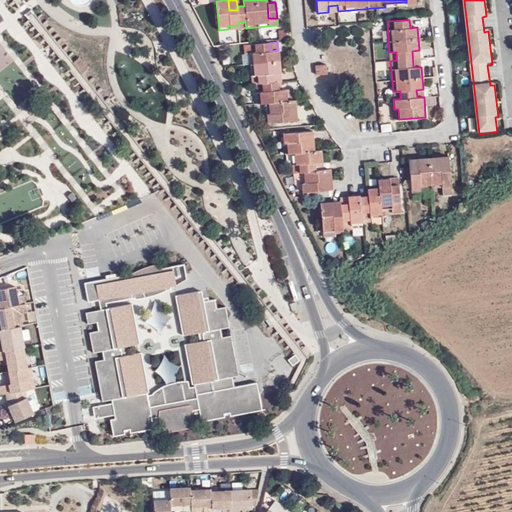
[(265,103),(267,123),(286,121),(285,114),(295,114),(292,89),(279,91),(278,82),(272,82),(272,74),(280,74),(278,50),(270,51),(269,43),(248,45),(251,84),(255,84),(261,84),(262,92),(256,92),(257,104),(265,103)]
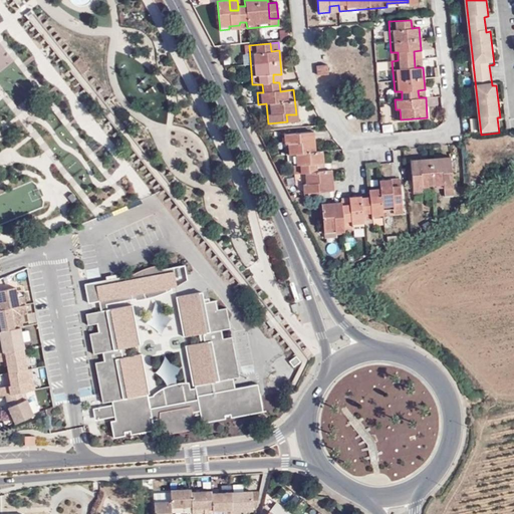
[(423,67),(421,50),(414,51),(415,67),(423,67)]
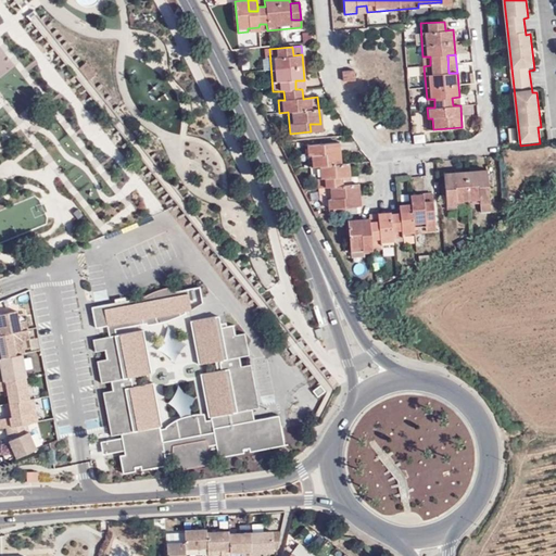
[(88,60),(79,65),(88,79),(97,75),(88,60)]
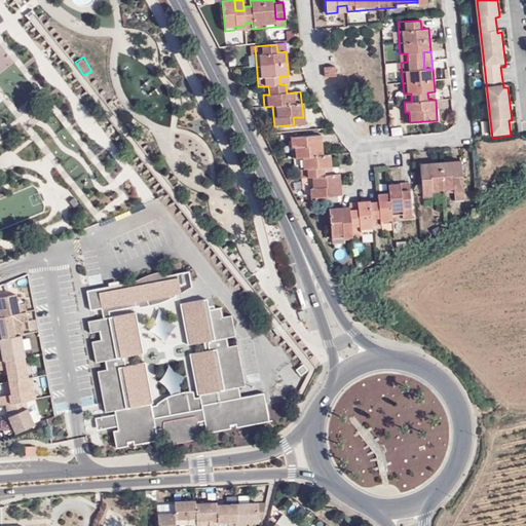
[(334,67),(324,68),(325,77),(334,76),(334,67)]
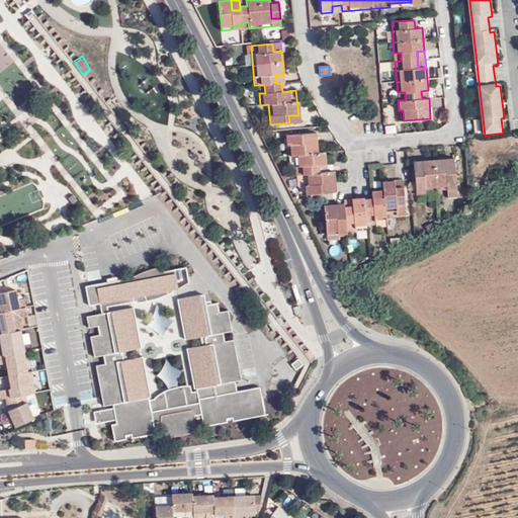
[(281,83),(284,83),(283,75),(275,75),(275,83),(281,83)]
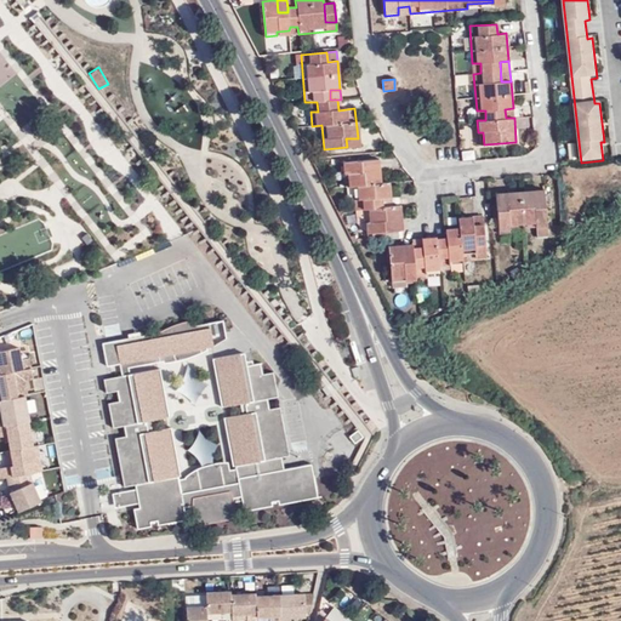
[(389,232),(388,221),(400,220),(399,206),(391,206),(388,183),(381,183),(379,160),(347,163),(347,174),(343,174),(346,187),(353,186),(355,210),(364,209),(368,233),(389,232)]
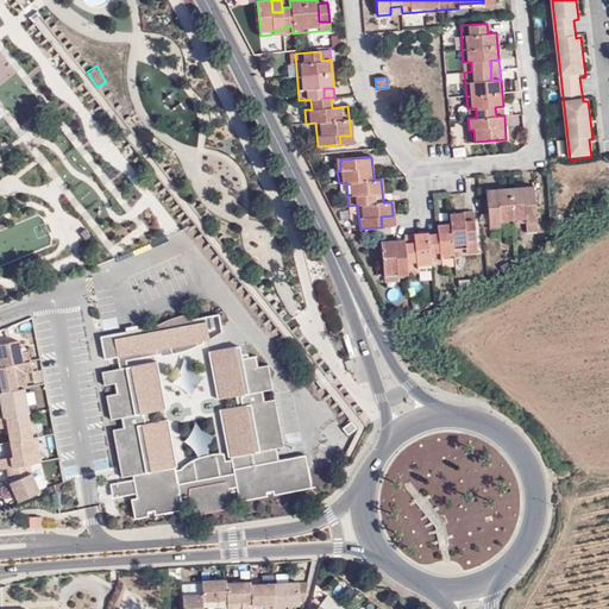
[(534,199),(533,186),(523,187),(525,200),(534,199)]
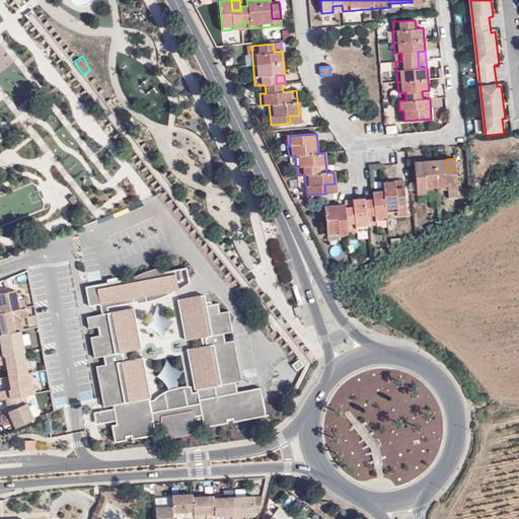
[(425,172),(416,172),(417,189),(426,188),(427,192),(448,190),(448,187),(457,186),(455,169),(447,170),(446,159),(424,161),(425,172)]
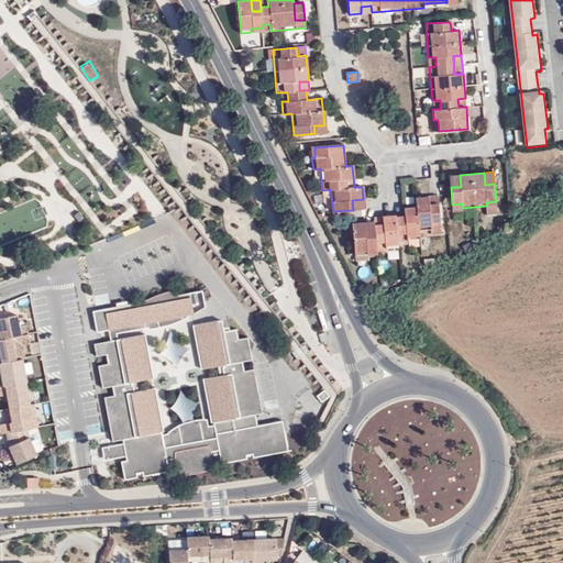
[(460,175),(450,175),(451,187),(461,187),(460,175)]
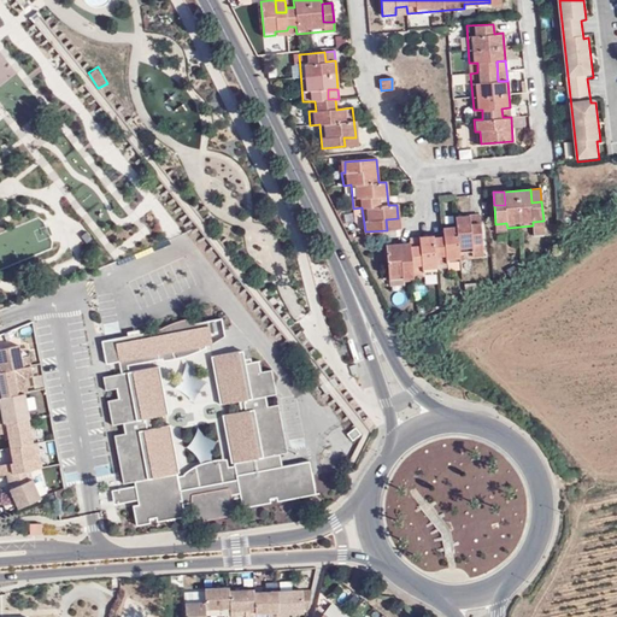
[(411,248),(410,242),(400,244),(386,245),(389,281),(413,278),(413,274),(436,271),(435,269),(460,266),(459,258),(483,256),(480,223),(470,223),(469,216),(457,217),(457,227),(444,228),(444,233),(444,238),(433,239),(433,236),(419,236),(419,247),(411,248)]
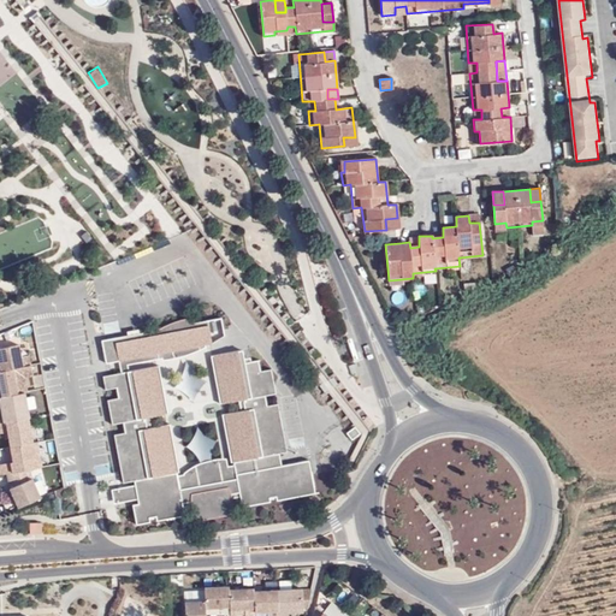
[(386,230),(398,227),(397,218),(385,219),(386,230)]
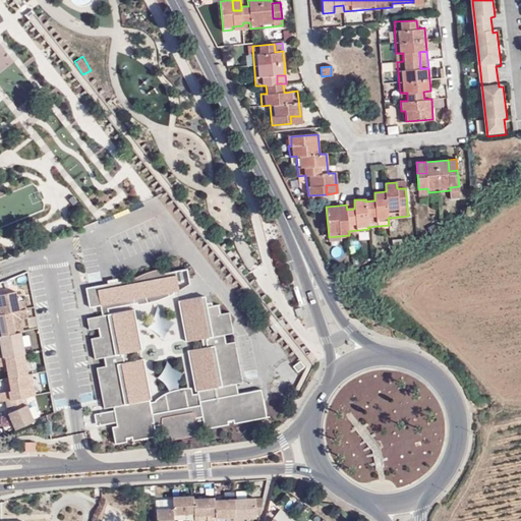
[(354,199),(346,200),(346,205),(347,210),(354,209),(354,199)]
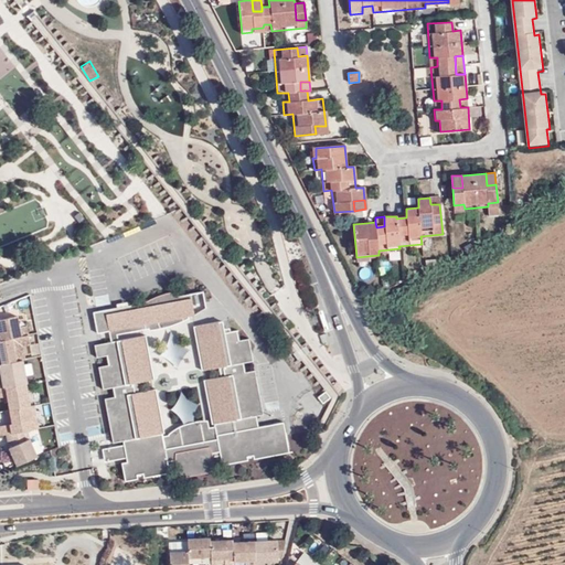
[(470,243),(464,247),(466,252),(473,247),(470,243)]
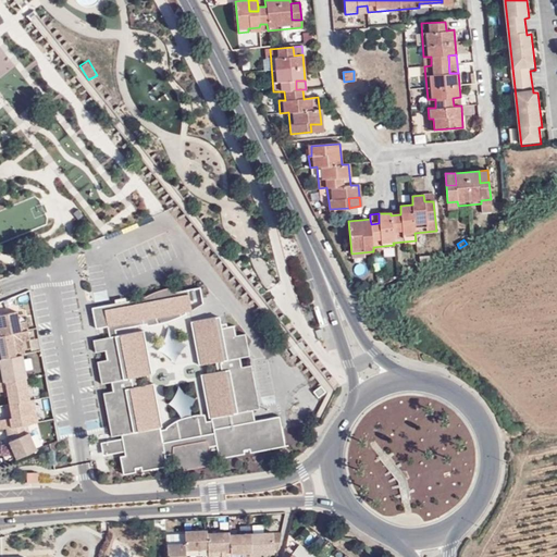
[(141,296),(93,305),(96,326),(108,324),(111,335),(94,337),(114,438),(102,441),(103,454),(121,454),(125,473),(165,466),(164,456),(174,455),(178,471),(211,463),(209,448),(217,447),(222,457),(286,445),(282,413),(256,419),(252,408),(259,407),(246,332),(236,332),(234,323),(222,325),(220,312),(193,319),(190,310),(202,301),(200,285),(177,289),(176,283),(141,296)]
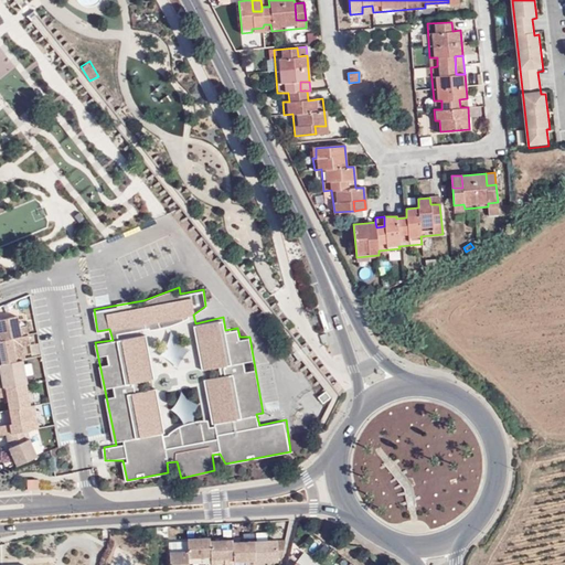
[(28,339),(24,320),(16,321),(19,340),(28,339)]
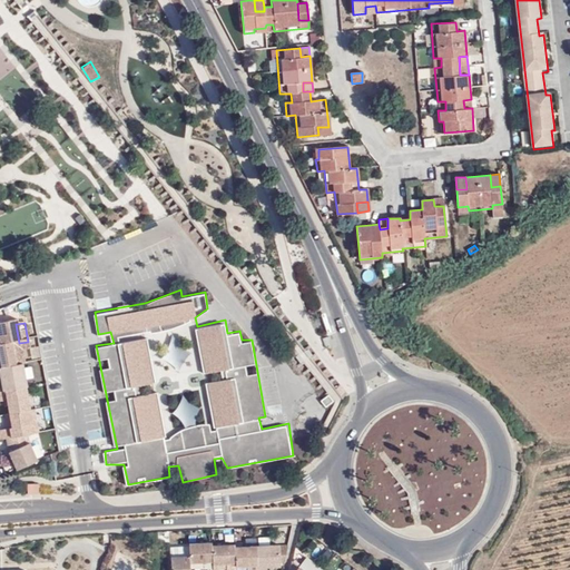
[(19,343),(16,324),(0,326),(0,346),(11,344),(19,343)]
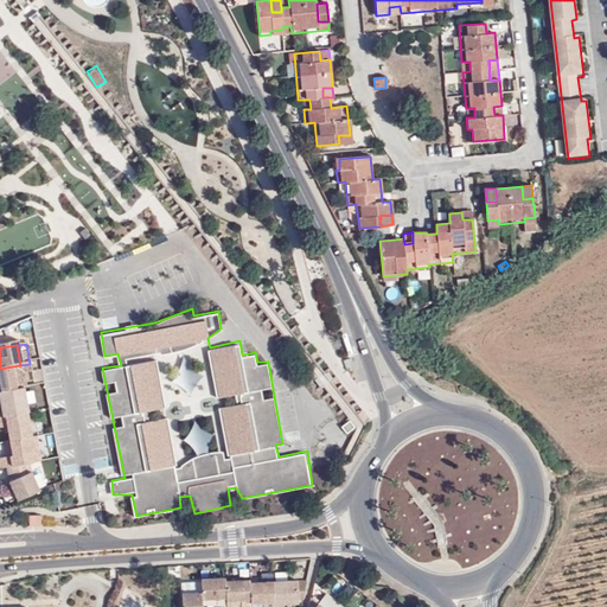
[(32,374),(30,364),(20,365),(12,366),(0,369),(0,394),(17,391),(13,376),(20,375),(32,374)]
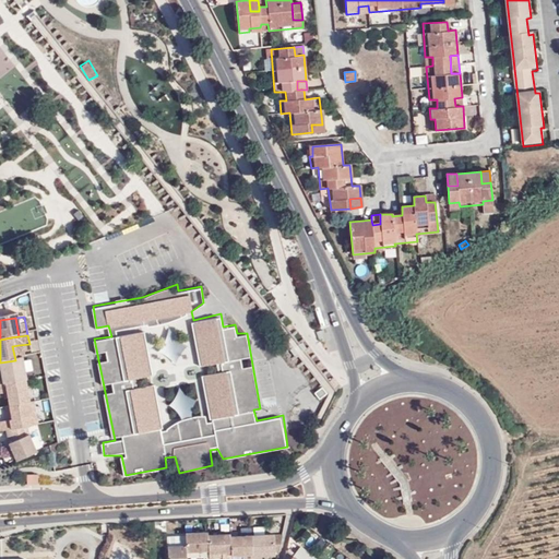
[(25,382),(21,359),(15,360),(0,363),(0,369),(0,371),(0,370),(0,387),(19,383),(23,382),(25,382)]
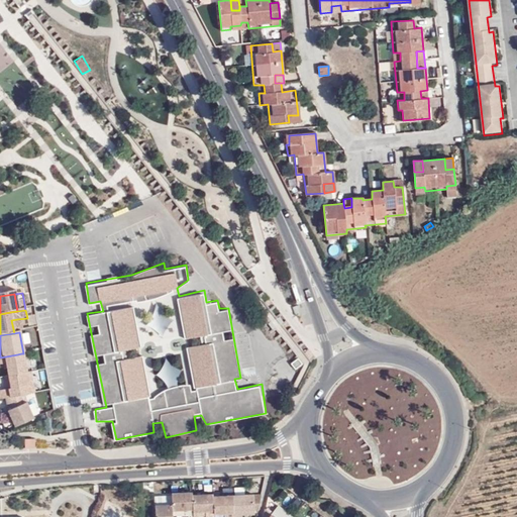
[(17,354),(0,357),(0,366),(2,366),(6,366),(7,372),(8,378),(25,375),(23,362),(19,363),(17,354)]
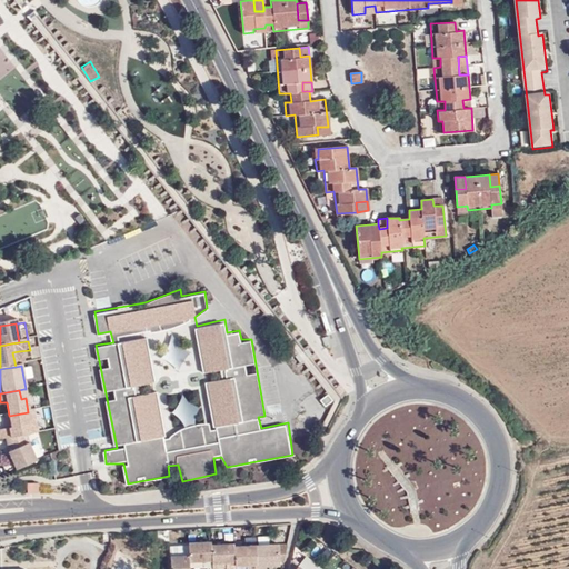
[(323,409),(331,403),(326,396),(318,402),(323,409)]
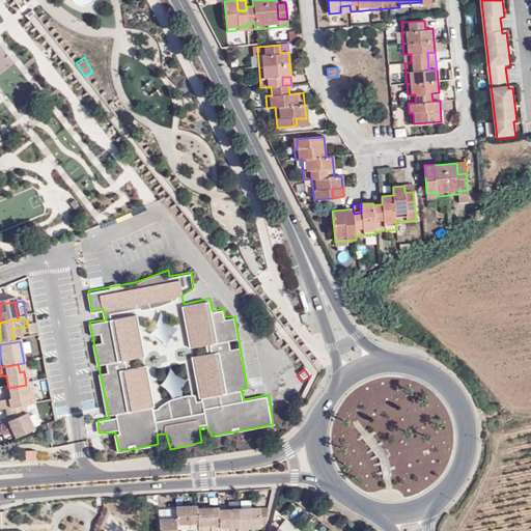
[(270,376),(255,378),(256,386),(271,385),(270,376)]
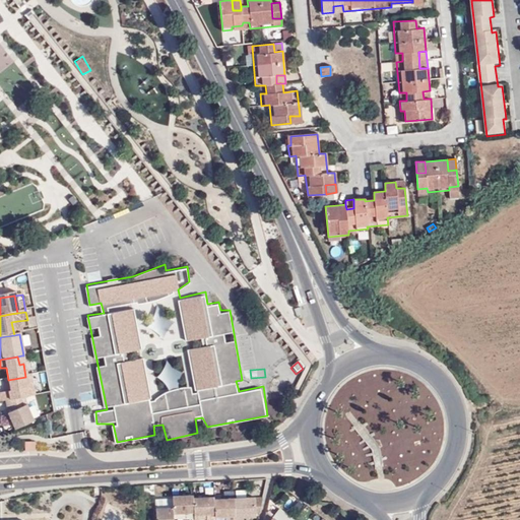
[(6,394),(0,394),(0,402),(5,402),(24,399),(29,397),(26,377),(25,377),(8,380),(10,393),(6,394)]
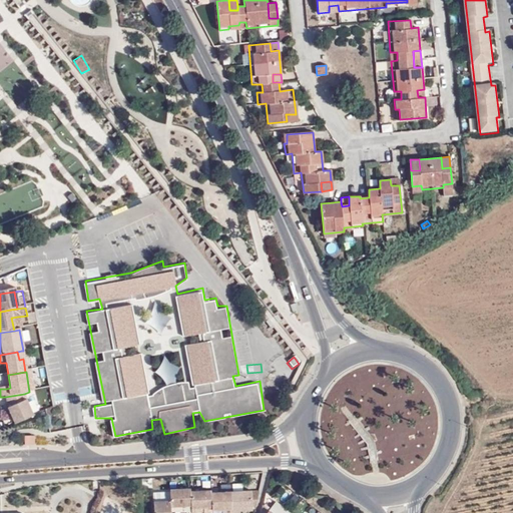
[(5,397),(7,407),(13,425),(31,417),(25,402),(24,394),(5,397)]
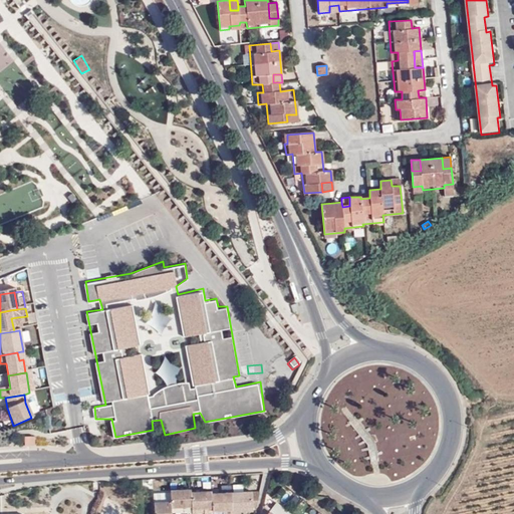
[(24,449),(34,449),(34,440),(24,440),(24,449)]
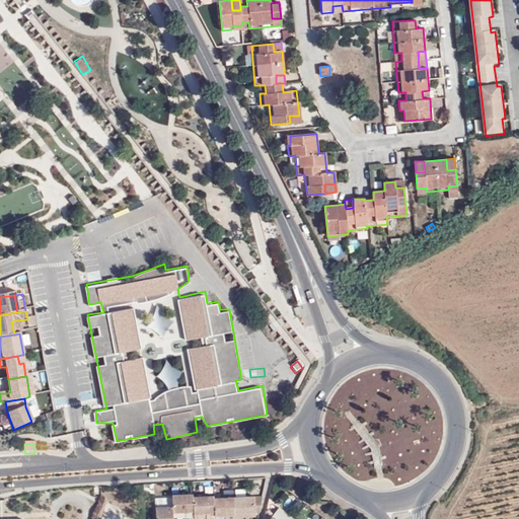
[(255,513),(254,492),(235,493),(235,496),(236,518),(243,518),(243,514),(255,513)]
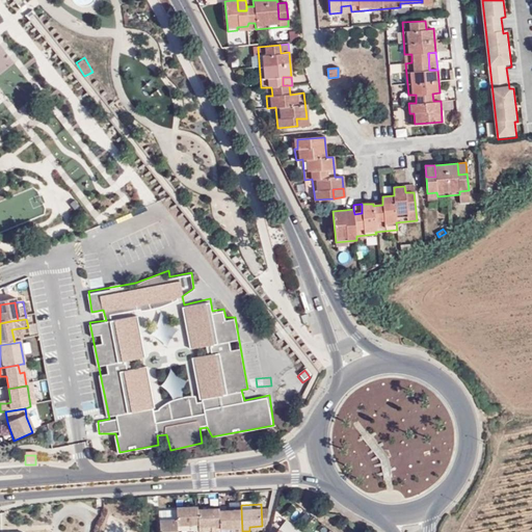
[(262,526),(266,526),(271,504),(261,504),(262,526)]
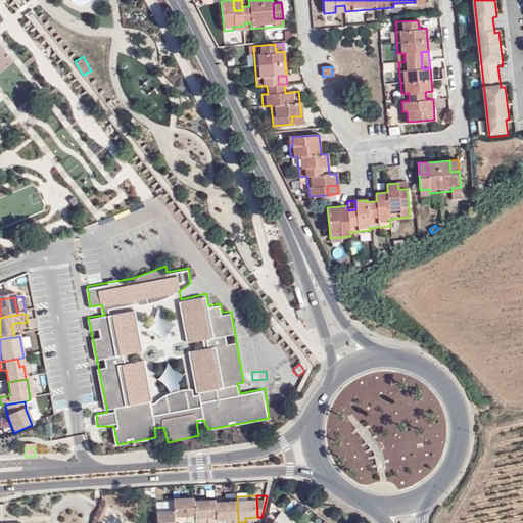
[(196,501),(196,496),(175,496),(175,507),(176,516),(197,516),(196,501)]
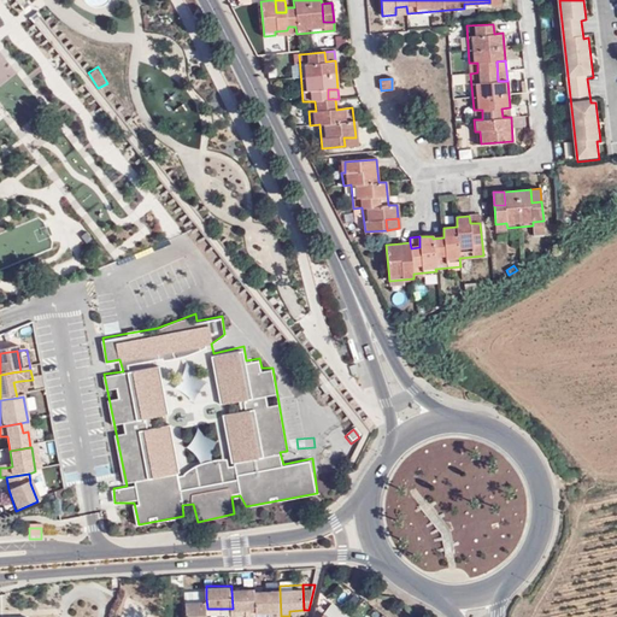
[(257,616),(257,609),(256,589),(231,591),(233,609),(233,613),(245,613),(245,616),(257,616)]
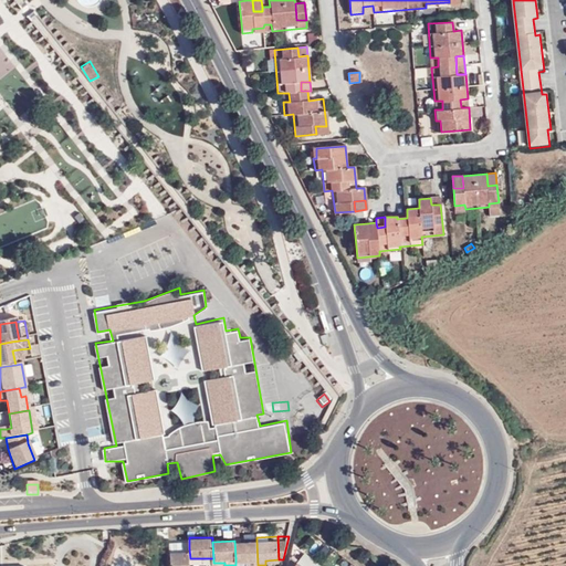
[(258,565),(257,541),(234,541),(236,558),(244,558),(245,565),(258,565)]
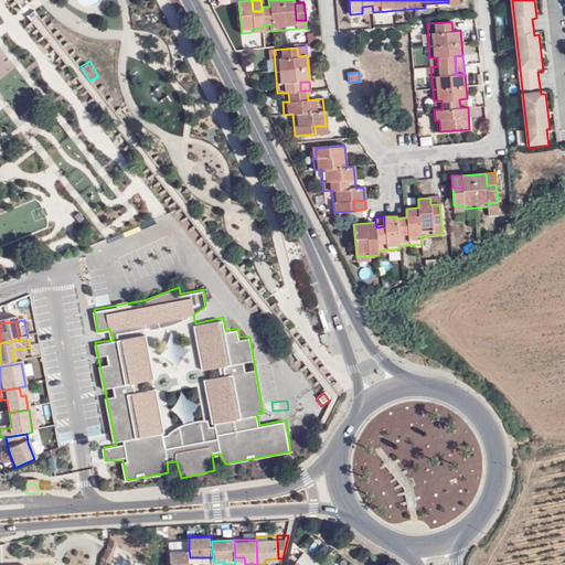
[(189,547),(170,547),(170,564),(190,564),(190,557),(189,547)]
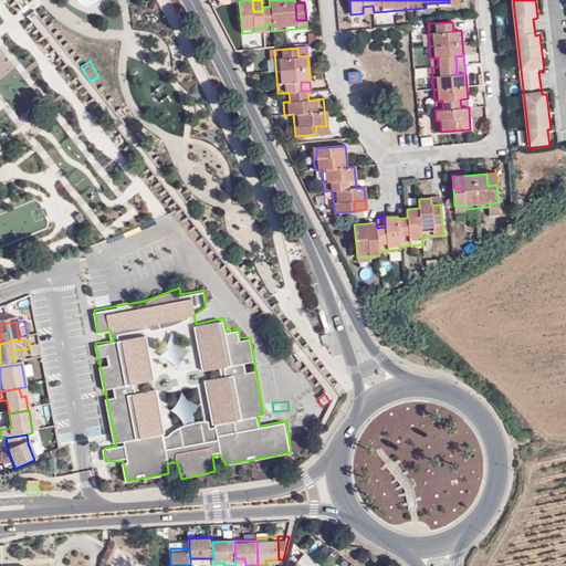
[(318,565),(321,564),(303,549),(296,558),(306,565),(318,565)]
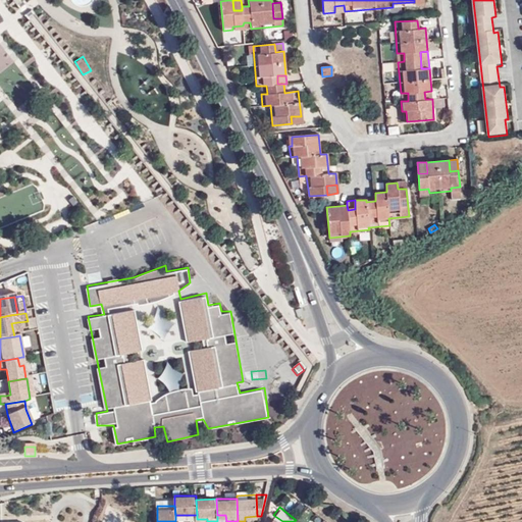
[(282,521),(273,515),(268,511),(267,521),(282,521)]
